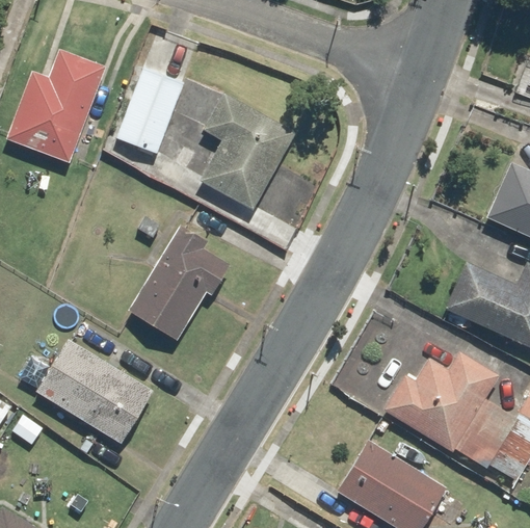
[(49,77),(31,70),(4,138),(68,163),(105,69),(59,51),(49,77)]
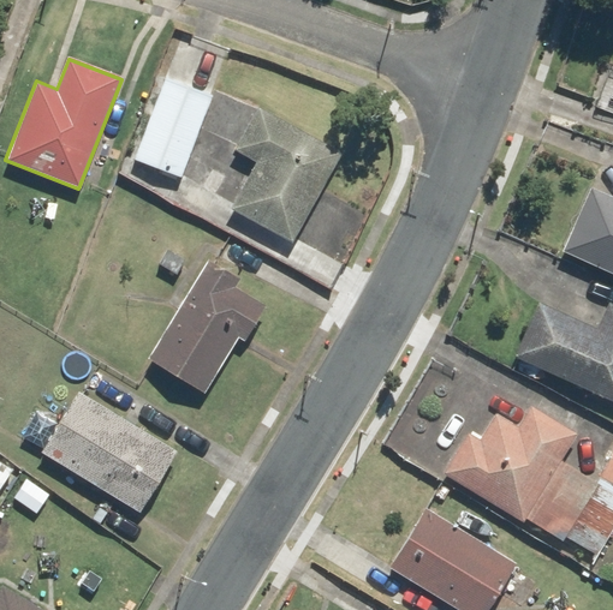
[(612,77),(607,76),(595,109),(612,115),(612,77)]
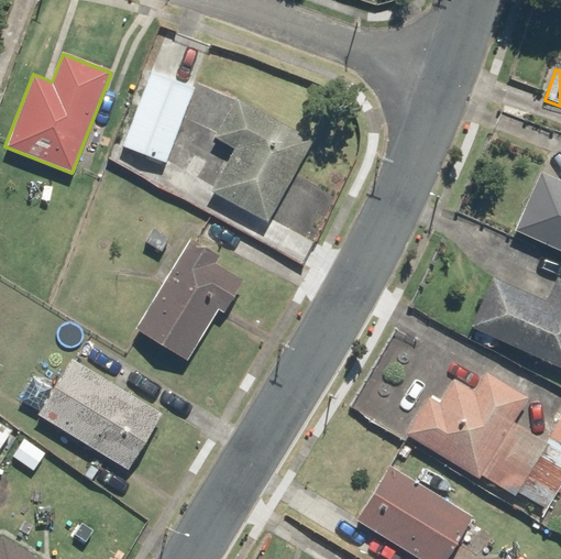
[(196,89),(151,70),(121,146),(166,164),(196,89)]
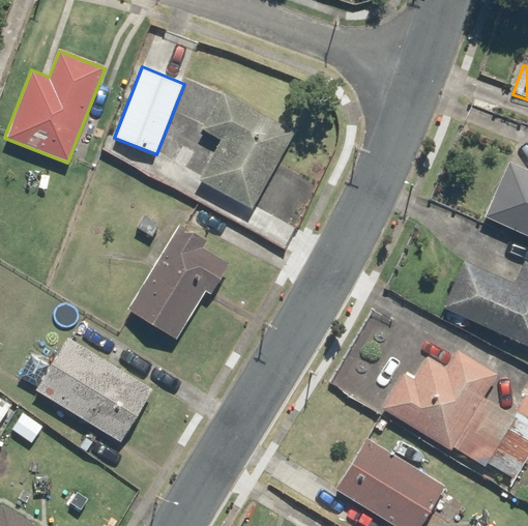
[(298,130),(224,89),(204,124),(228,137),(202,183),(254,211),(298,130)]
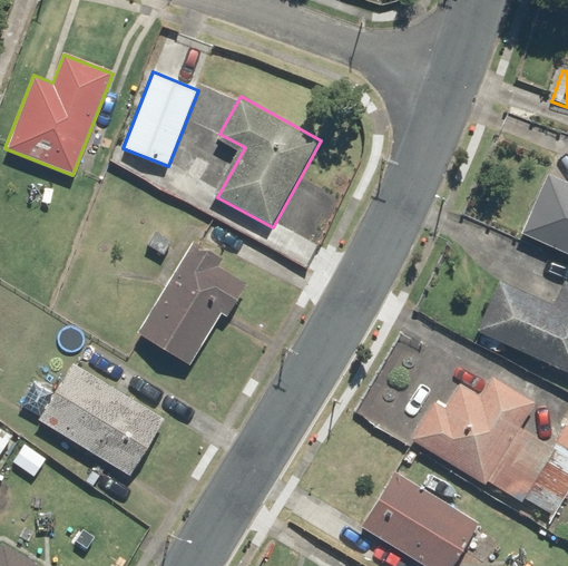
[(567,183),(547,174),(521,230),(567,251),(567,183)]
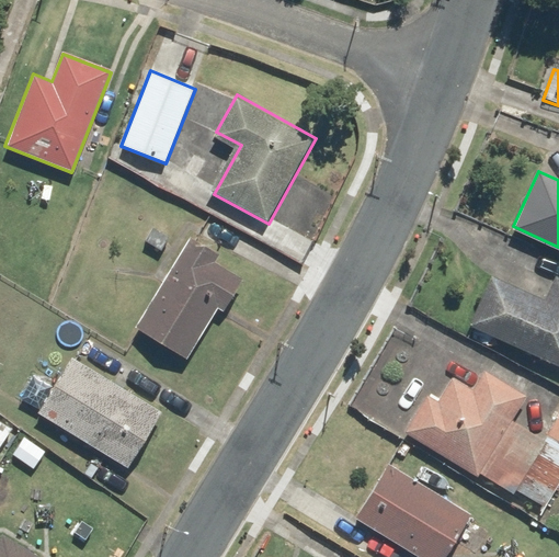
[(174,226),(151,212),(143,225),(151,230),(143,243),(158,253),(174,226)]
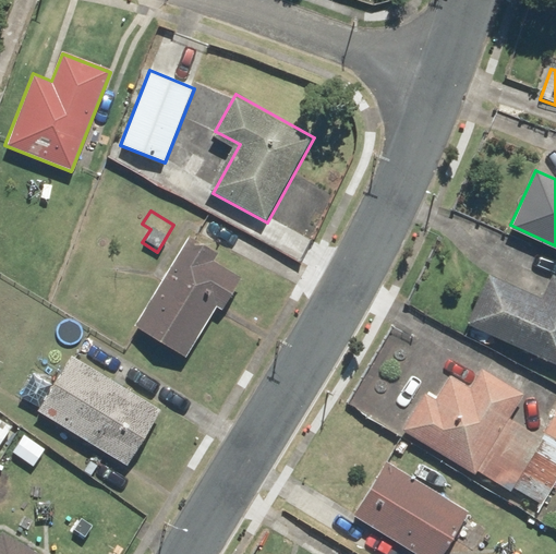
[(218,251),(189,235),(136,328),(190,358),(218,306),(224,310),(242,277),(213,261),(218,251)]
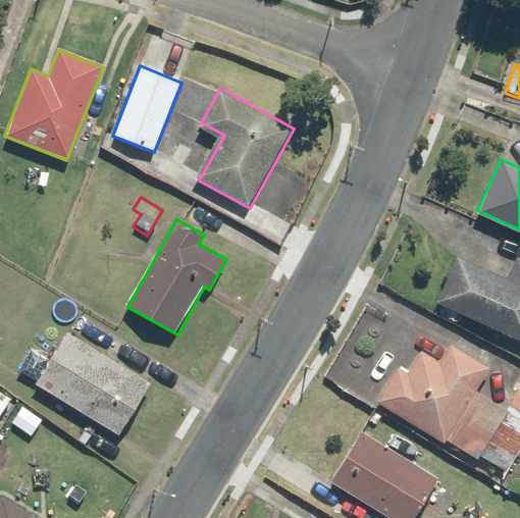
[(458,255),(436,302),(519,340),(519,262),(514,260),(507,276),(458,255)]
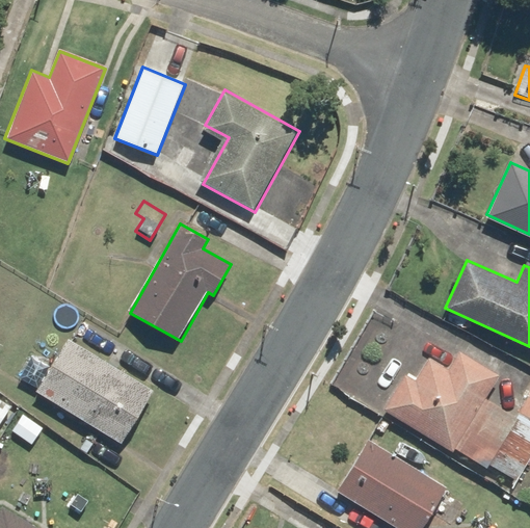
[(72,339),(38,393),(124,445),(156,390),(72,339)]
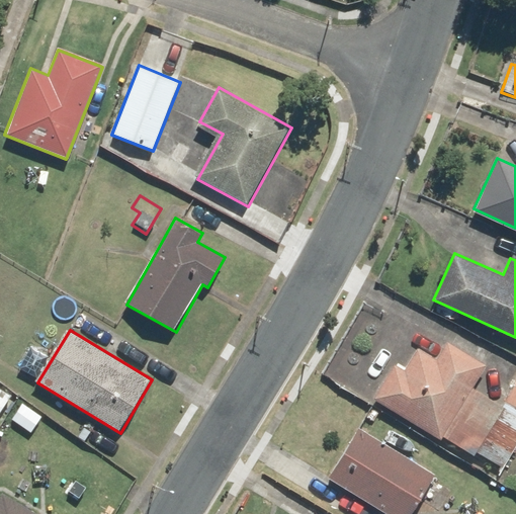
[(446,439),(474,391),(488,366),(448,344),(438,362),(417,350),(405,371),(396,366),(376,400),(446,439)]
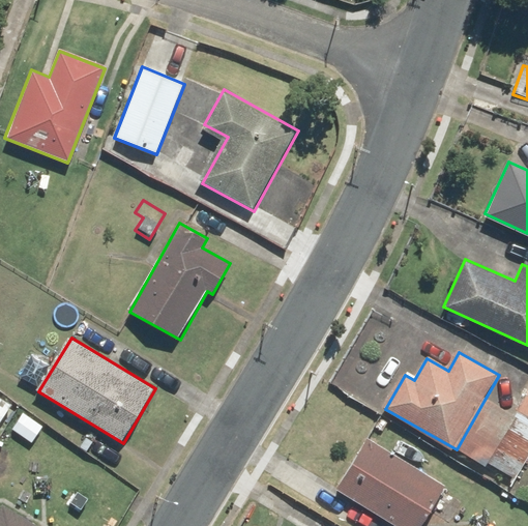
[(527,393),(516,416),(487,467),(514,483),(527,457),(527,393)]
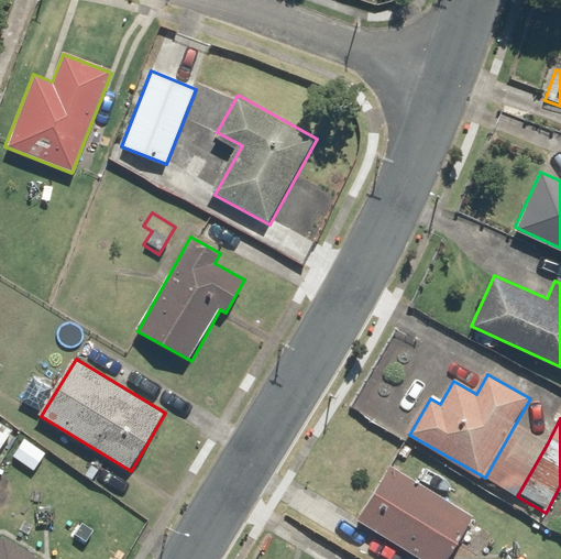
[(0,450),(12,429),(0,422),(0,450)]
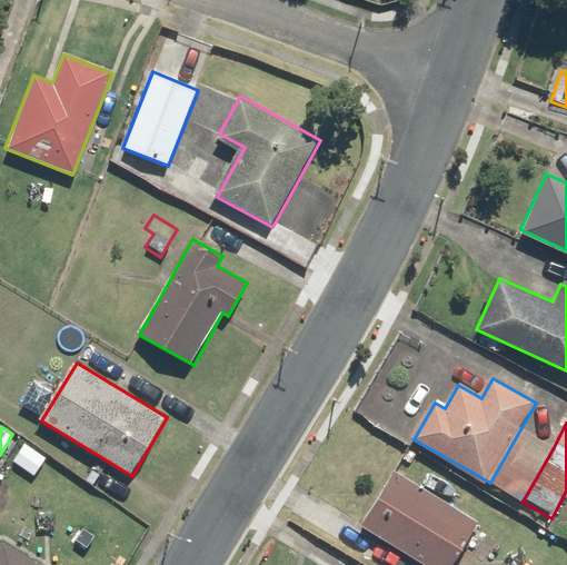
[(523,502),(554,447),(520,429),(490,483),(523,502)]
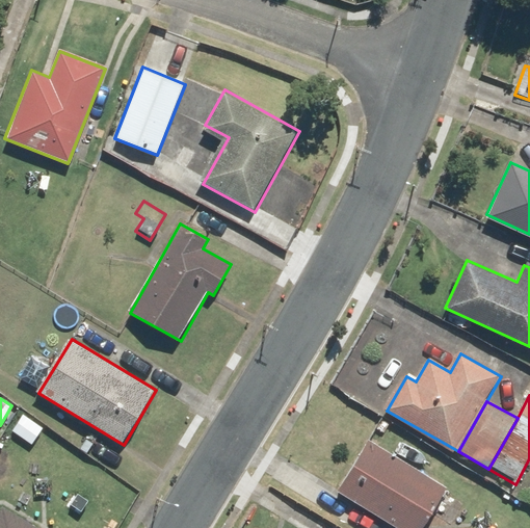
[(22,413),(9,430),(30,446),(44,428),(22,413)]
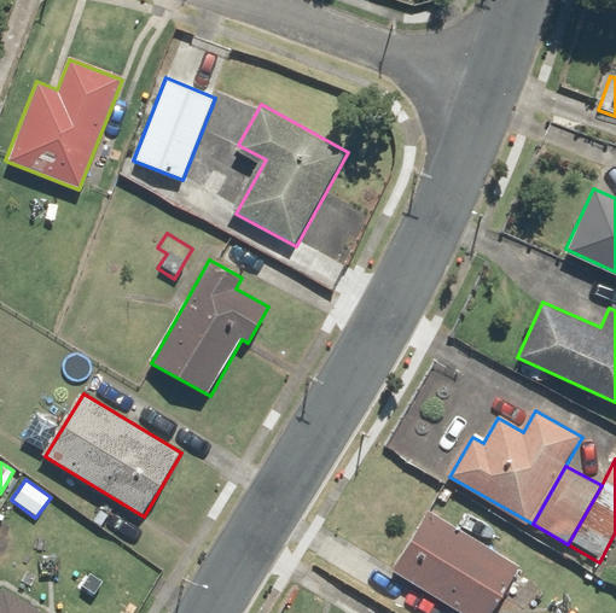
[(428,512),(391,570),(460,612),(494,612),(522,570),(428,512)]
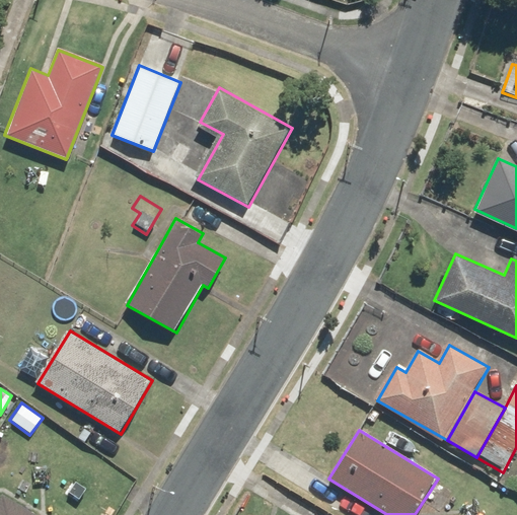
[(37,514),(3,496),(0,500),(0,514),(37,514)]
